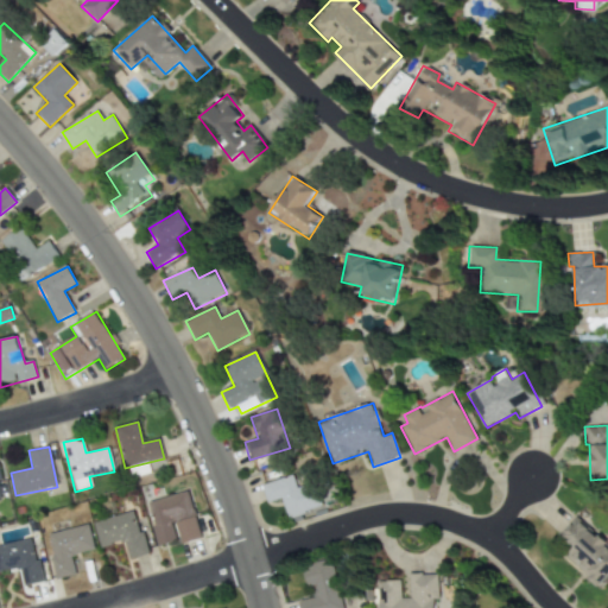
[(287,518),(322,508),(315,483),(297,489),(292,475),(261,485),(267,504),(282,499),(287,518)]
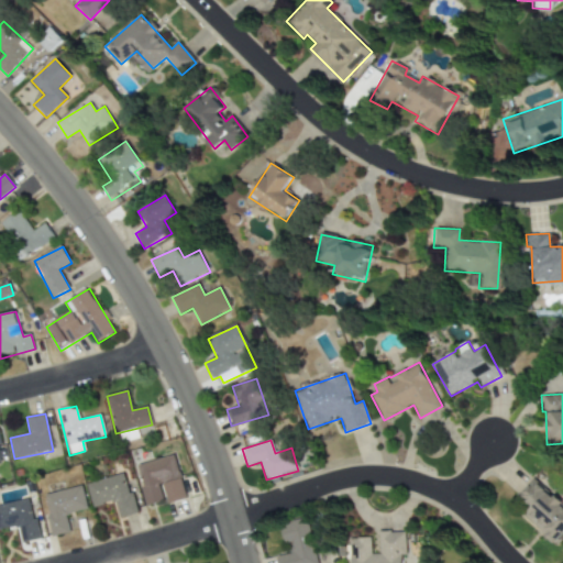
[(135,465),(146,507),(166,501),(167,505),(186,499),(174,455),(135,465)]
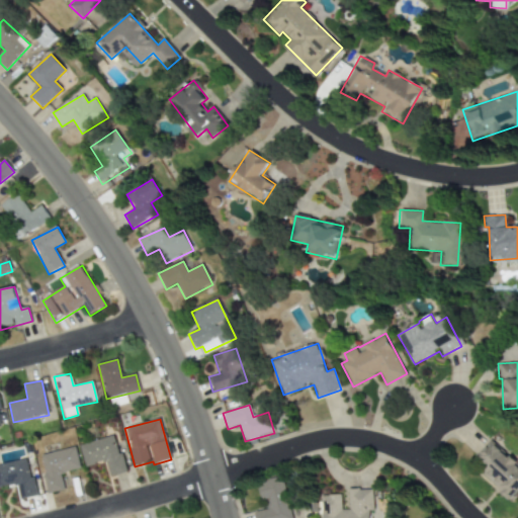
[(80,446),(86,467),(106,461),(110,478),(125,473),(115,436),(80,446)]
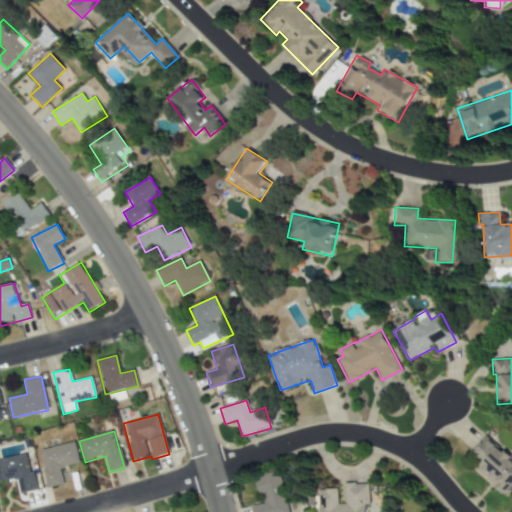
[(505,494),(511,484),(511,458),(483,436),(471,451),(482,460),(475,470),(505,494)]
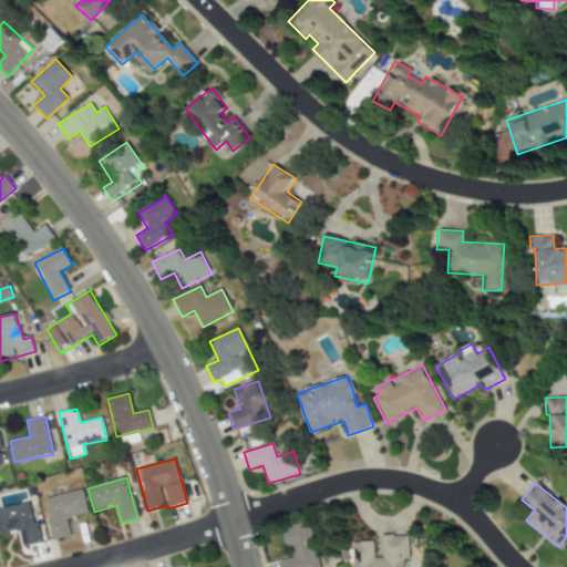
[(88,514),(83,490),(44,498),(53,540),(71,537),(68,518),(88,514)]
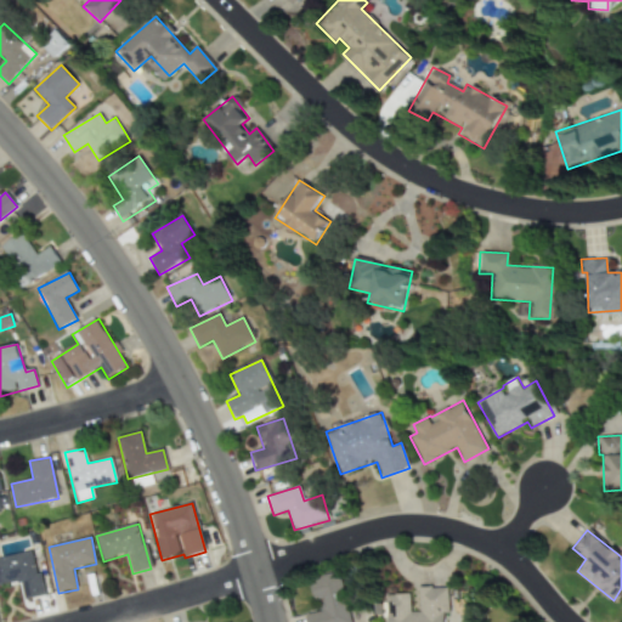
[(44,597),(34,552),(0,558),(0,586),(21,582),(24,600),(44,597)]
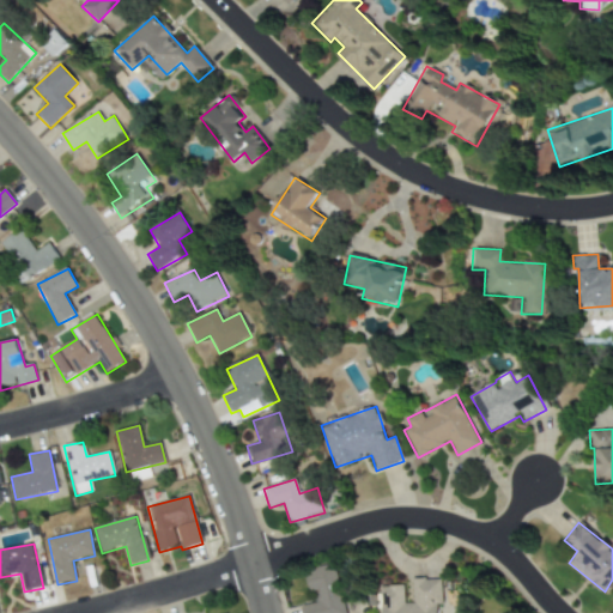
[(303,612),(344,612),(335,564),(305,569),(313,604),(302,605),(303,612)]
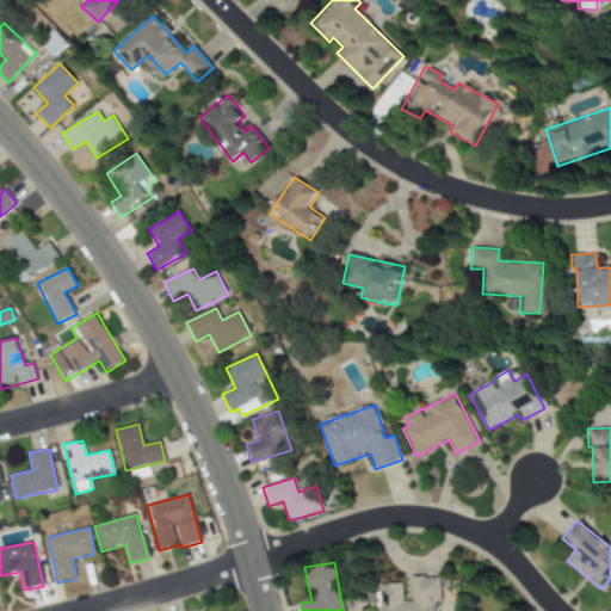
[(380,585),(380,610),(442,610),(442,576),(411,578),(411,600),(402,602),(402,584),(380,585)]
